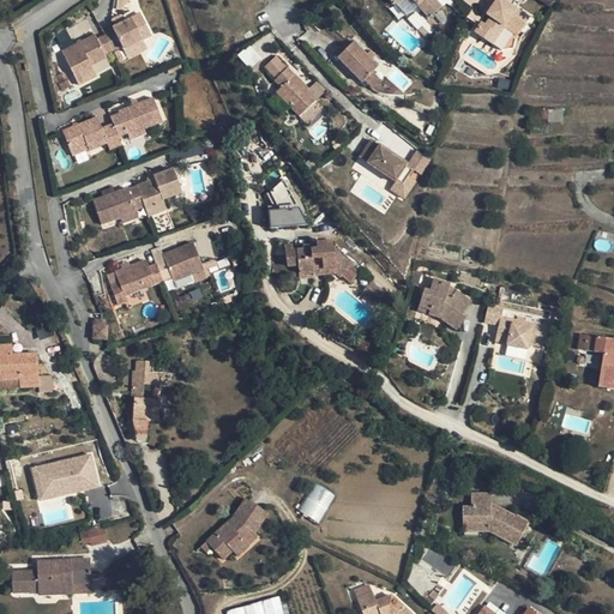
[(435,0),(390,0),(393,6),(397,4),(402,0),(411,0),(420,8),(429,18),(443,6),(435,0)]
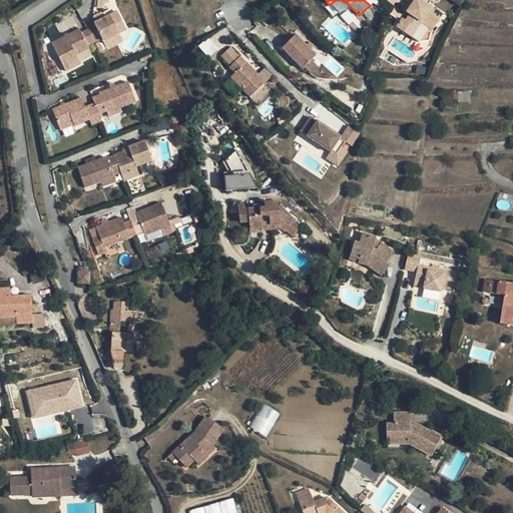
[(351,7),(344,0),(336,0),(332,3),(342,14),(351,7)]
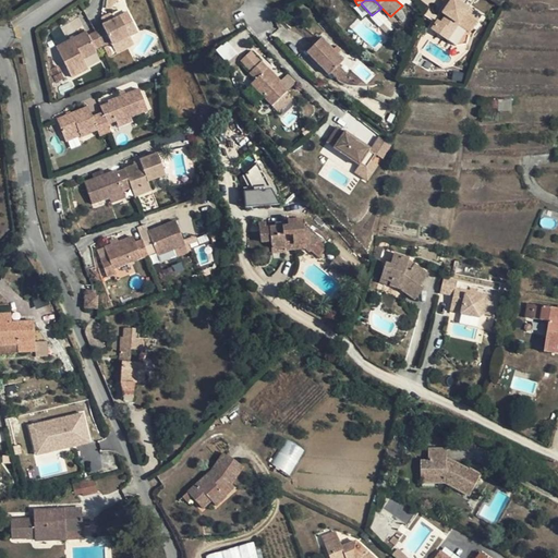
[(459,0),(452,0),(449,5),(445,13),(447,14),(441,21),(439,20),(434,29),(449,40),(461,24),(463,20),(474,27),(482,15),(459,0)]
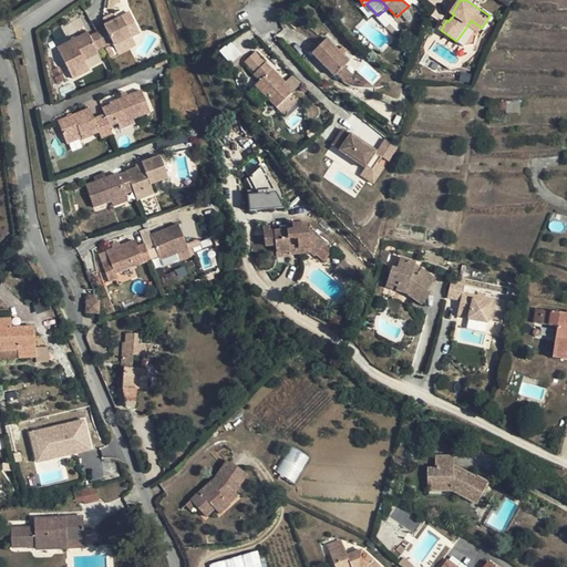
[(447,10),(452,13),(456,6),(453,1),(447,10)]
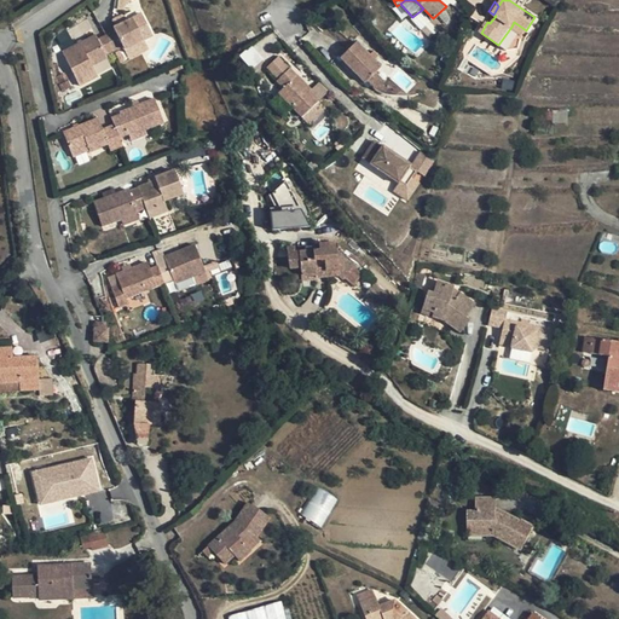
[(71,75),(90,67),(106,59),(103,53),(113,50),(113,51),(123,46),(125,50),(143,41),(133,19),(113,29),(115,35),(98,41),(96,36),(62,52),(71,75)]
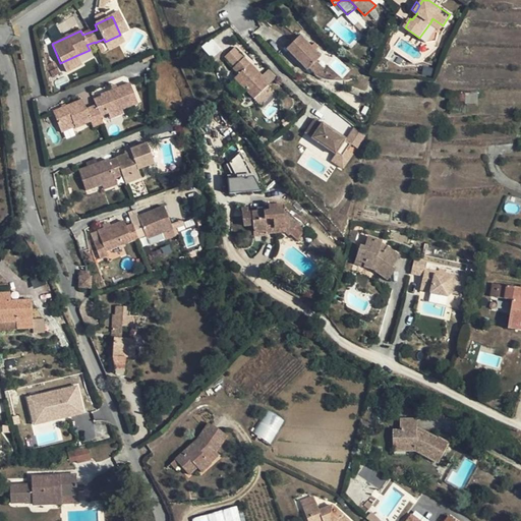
[(440,30),(443,25),(432,18),(430,22),(440,30)]
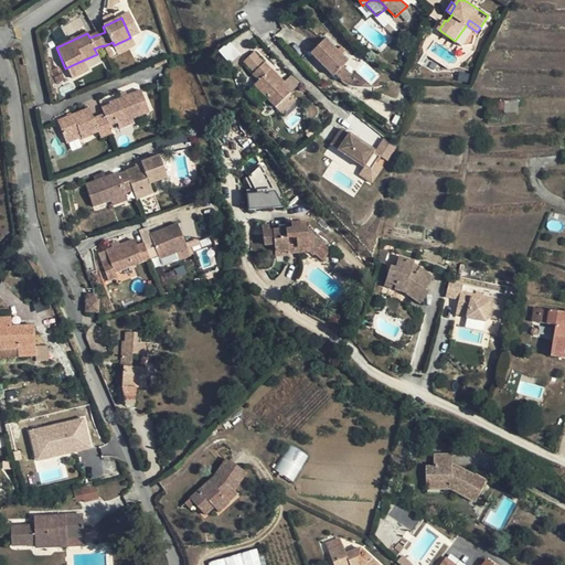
[(342,67),(343,67),(350,62),(326,39),(320,44),(342,67)]
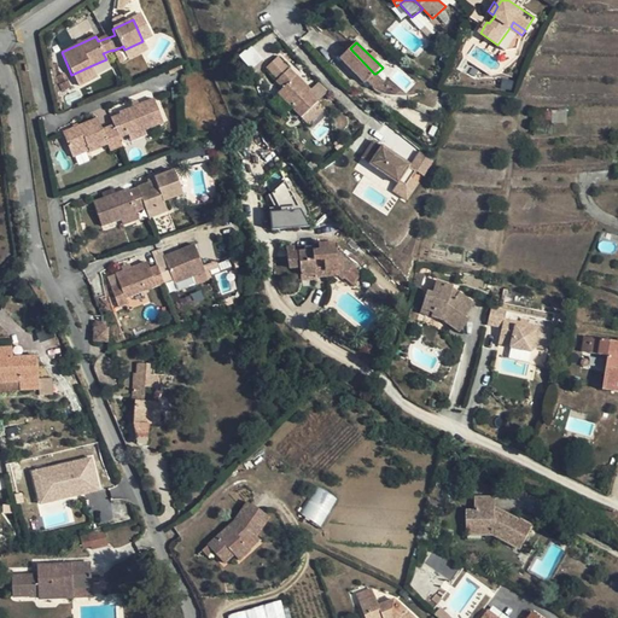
[(250,69),(262,59),(251,46),(239,56),(250,69)]
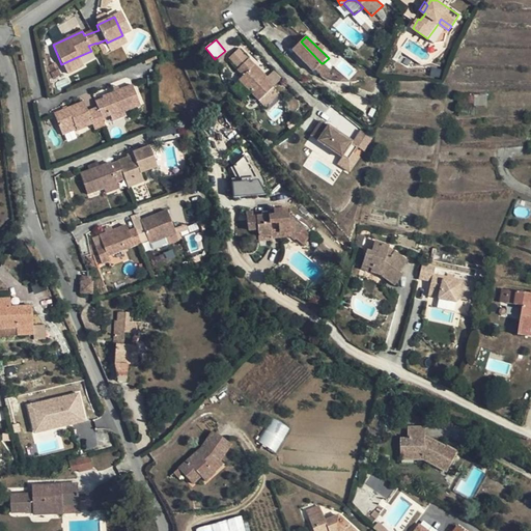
[(322,63),(301,42),(294,50),(314,73),(323,63),(322,63)]
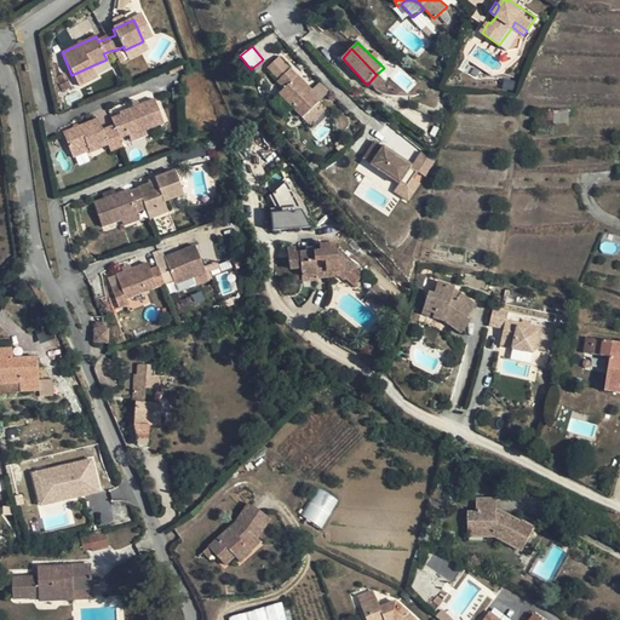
[(109,65),(107,59),(90,67),(93,73),(109,65)]
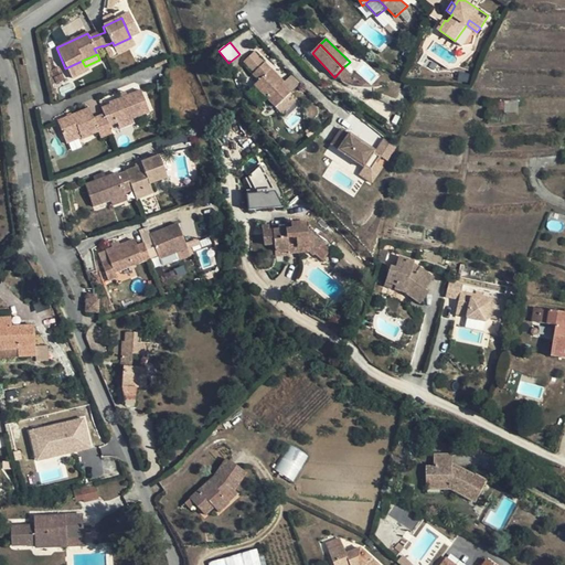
[(263,59),(252,68),(257,75),(255,77),(267,91),(264,94),(273,104),(288,89),(267,66),(268,65),(263,59)]
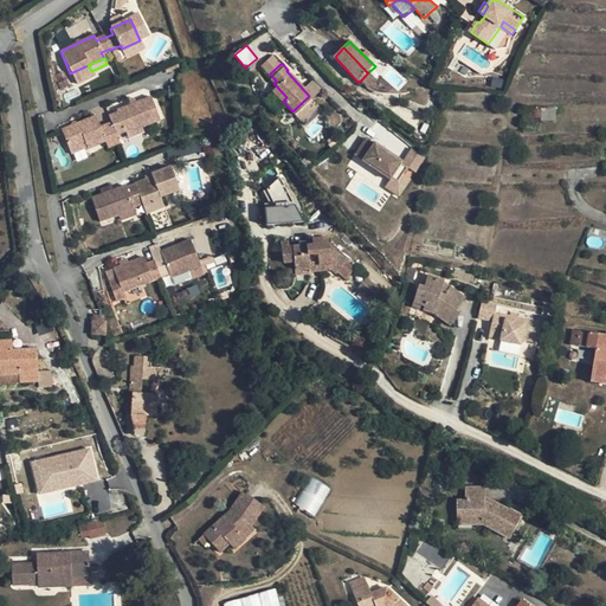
[(287,97),(274,83),(270,86),(283,101),(287,97)]
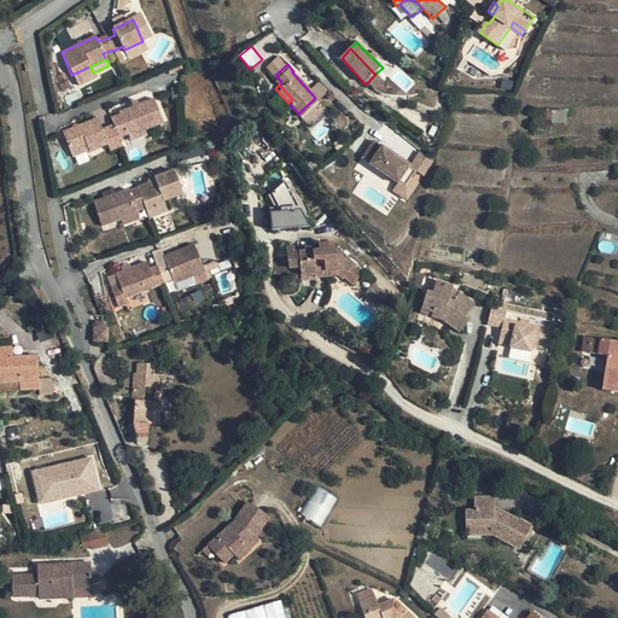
[(127,136),(128,138),(146,130),(163,123),(153,99),(121,114),(121,117),(112,121),(114,127),(118,139),(127,136)]
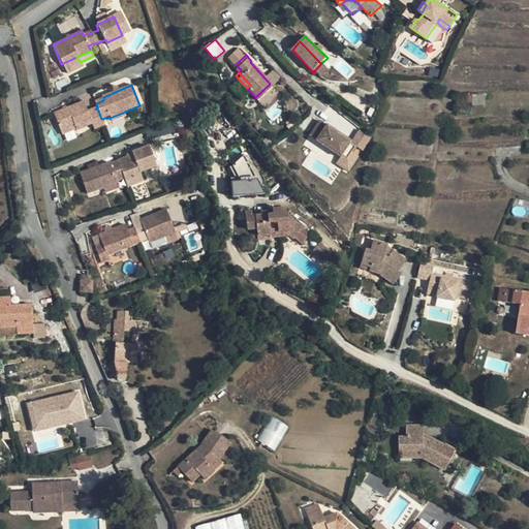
[(486,104),(485,100),(485,94),(471,94),(471,101),(471,105),(486,104)]
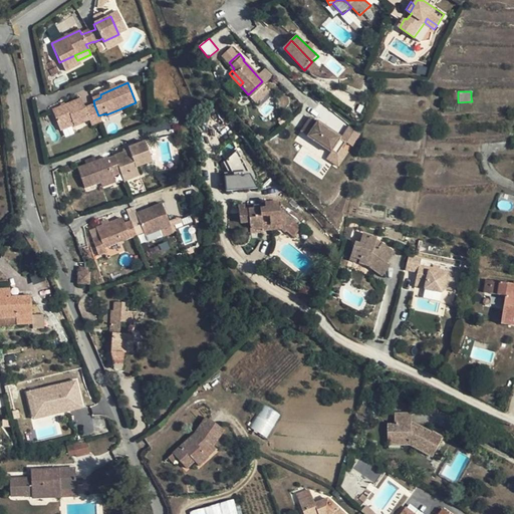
[(101,123),(98,115),(94,105),(85,109),(81,99),(52,111),(58,129),(73,123),(74,127),(89,121),(91,127),(101,123)]
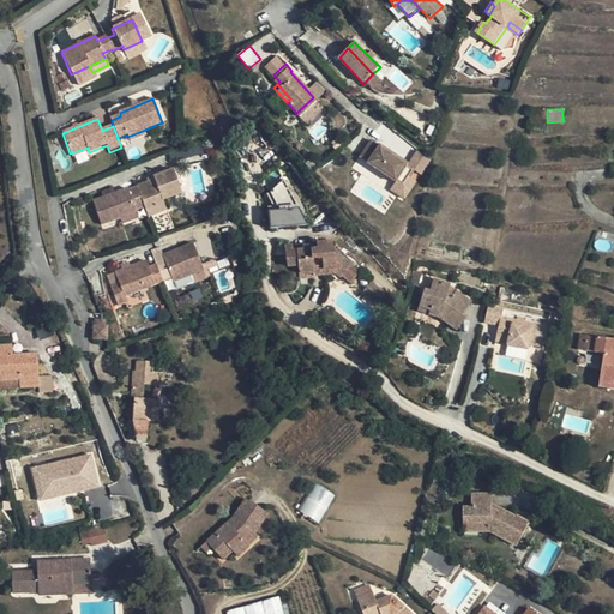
[(146,133),(145,130),(127,137),(128,140),(146,133)]
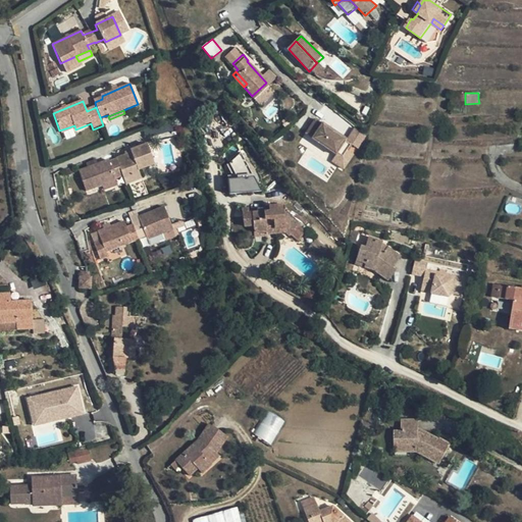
[(304,137),(310,142),(321,127),(316,122),(304,137)]
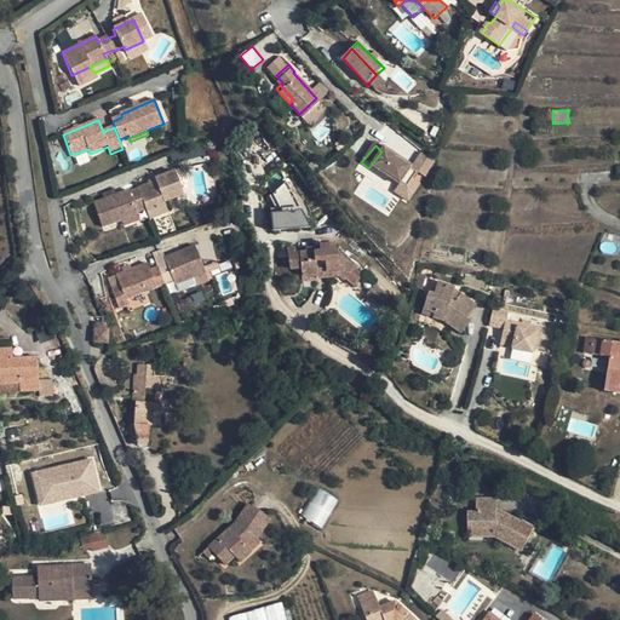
[(73,161),(90,154),(89,149),(70,155),(73,161)]
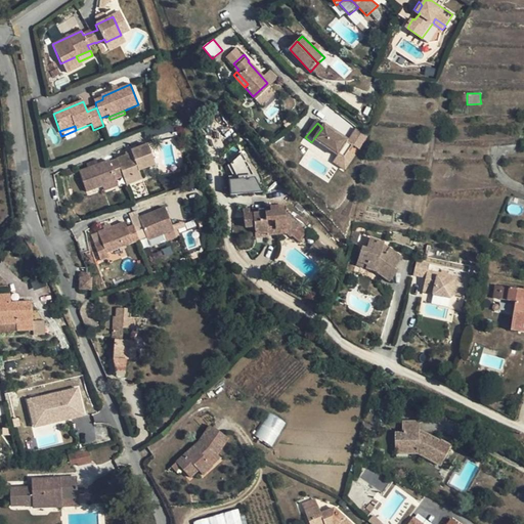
[(324,127),(322,128),(311,142),(310,142),(333,162),(334,160),(345,146),(347,145),(324,127)]
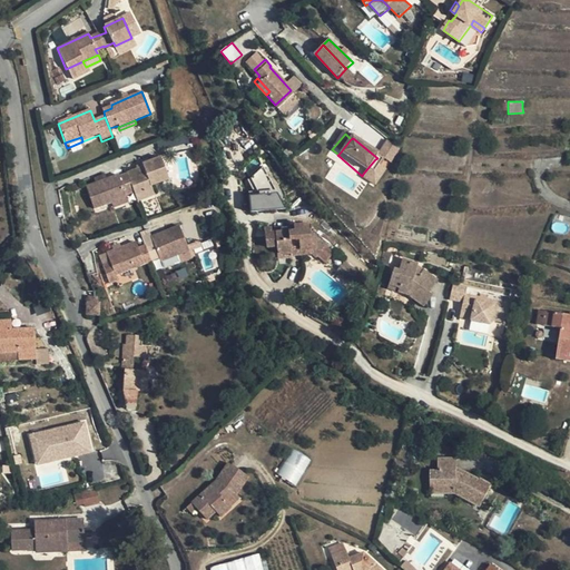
[(134,194),(135,195),(153,189),(151,186),(169,180),(160,157),(144,164),(144,167),(127,174),(128,176),(120,178),(120,176),(86,189),(94,212),(111,205),(126,199),(125,197),(134,194)]
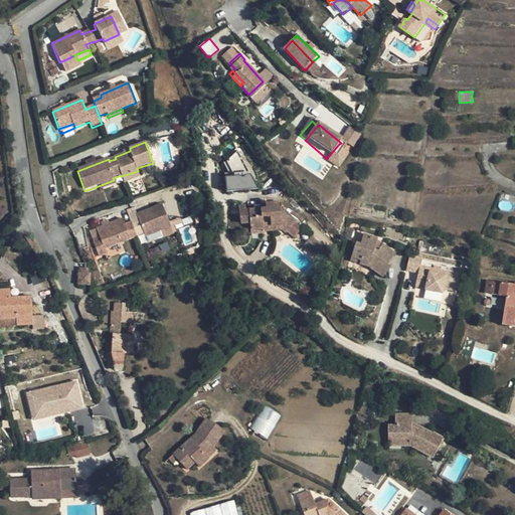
[(345,149),(339,144),(328,157),(333,162),(345,149)]
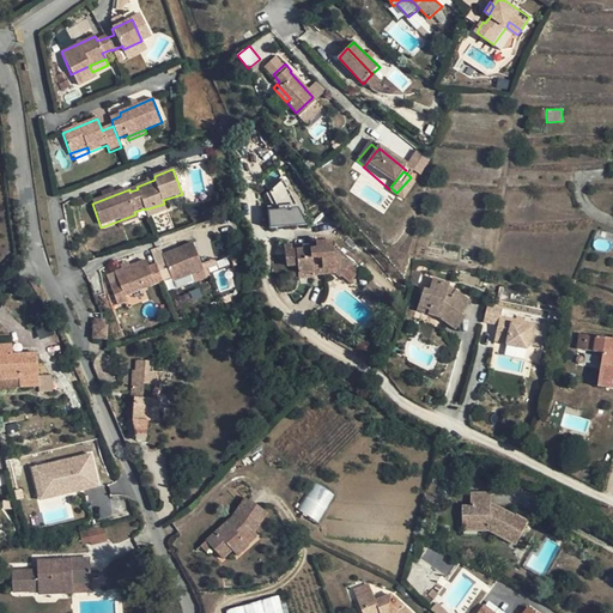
[(271,206),(268,206),(269,228),(303,224),(302,205),(289,206),(286,182),(268,184),(271,206)]
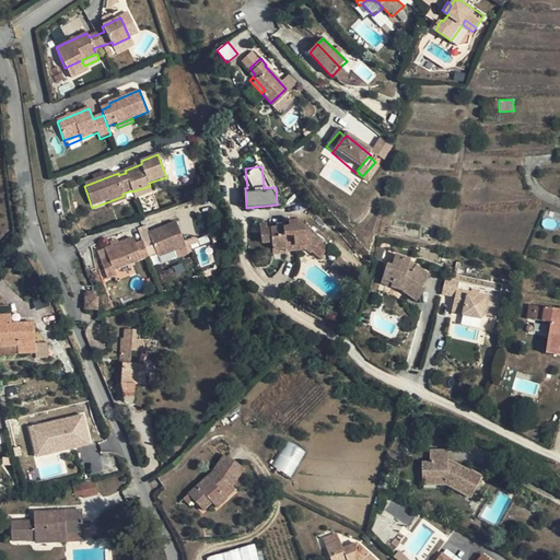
[(152,190),(150,186),(132,191),(135,197),(152,190)]
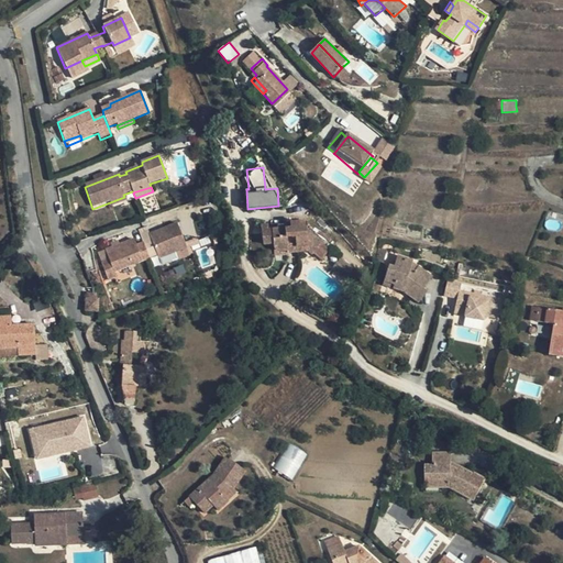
[(285,227),(284,223),(277,224),(277,228),(267,228),(261,228),(263,244),(273,243),(273,249),(277,251),(287,250),(287,252),(308,250),(311,253),(315,251),(321,256),(330,247),(306,228),(305,219),(289,221),(290,227),(285,227)]
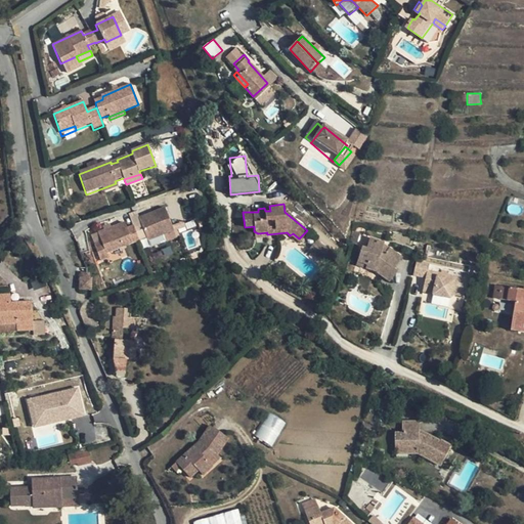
[(176,231),(166,207),(141,219),(150,242),(176,231)]
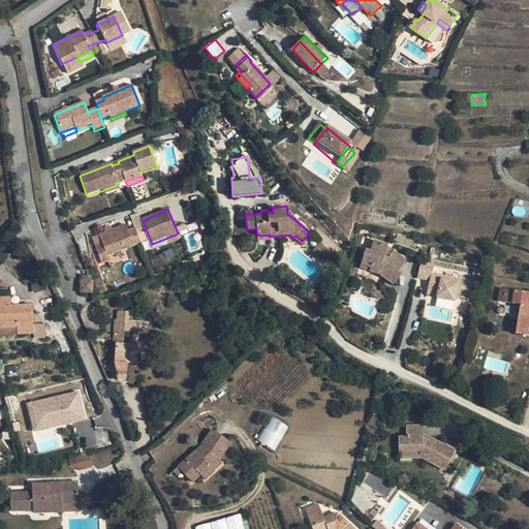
[(142,244),(133,223),(100,238),(103,247),(96,250),(102,267),(111,263),(109,258),(142,244)]
